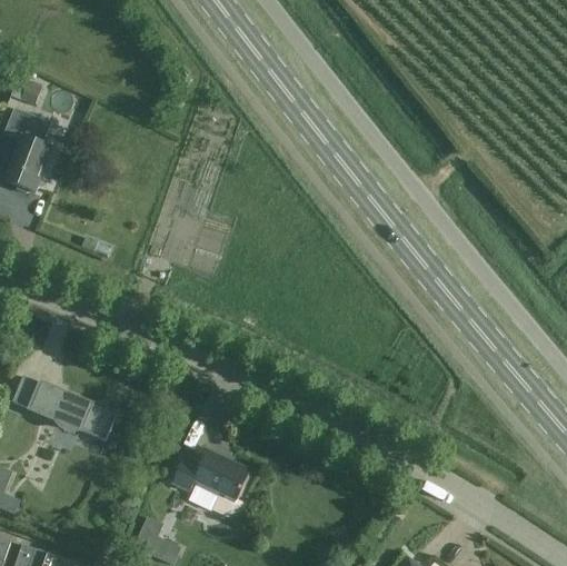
[(27,82),(20,99),(33,105),(40,88),(27,82)]
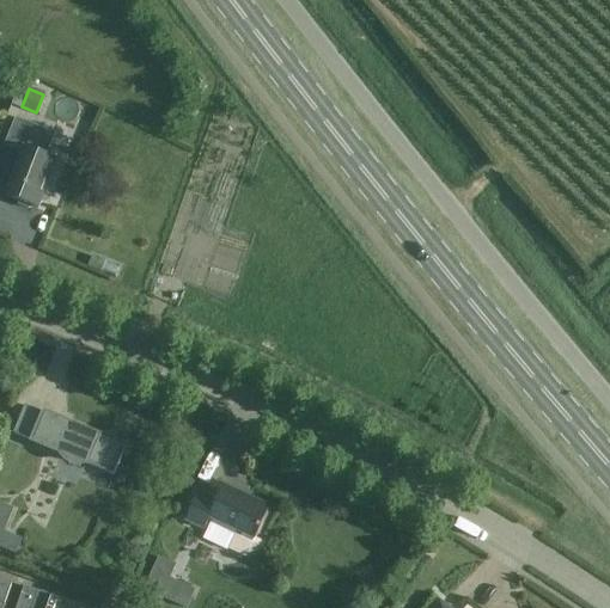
[(18,203),(26,207),(31,204),(35,206),(37,202),(41,200),(47,186),(44,182),(55,157),(46,153),(54,130),(13,115),(4,142),(22,149),(4,194),(16,198),(18,203)]
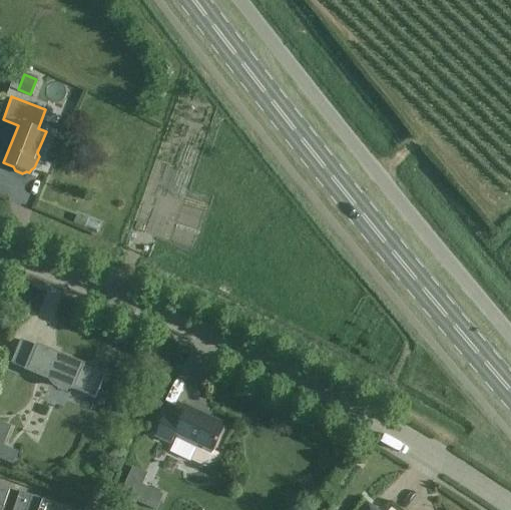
[(76,214),(73,222),(84,226),(87,218),(76,214)]
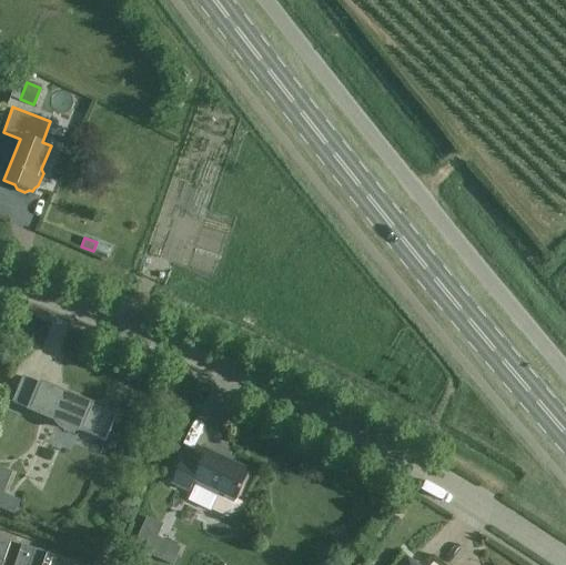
[(12,401),(30,407),(105,440),(115,413),(22,374),(12,401)]
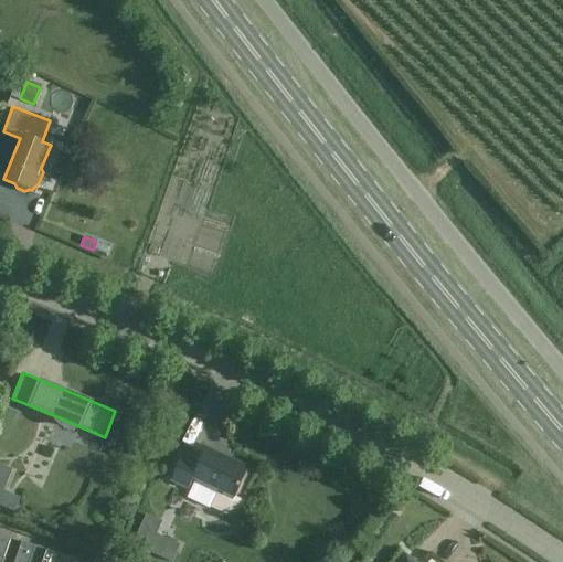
[(190,437),(198,411),(186,406),(177,434),(190,437)]
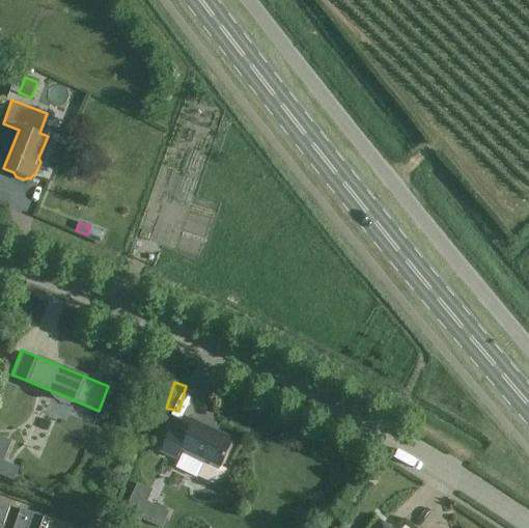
[(60,413),(64,399),(48,395),(44,409),(60,413)]
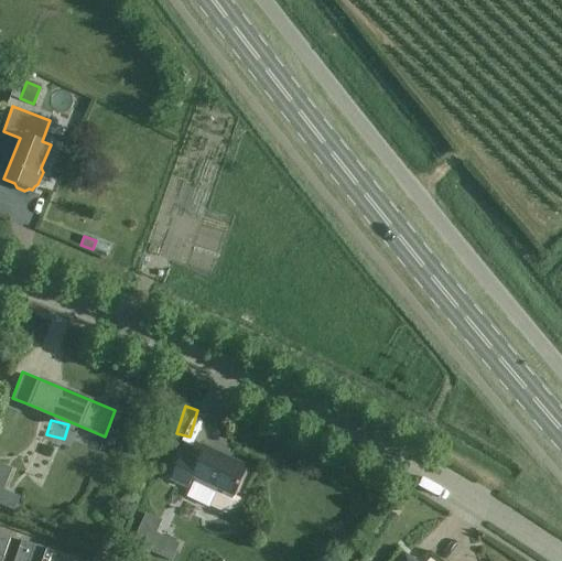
[(181,452),(169,478),(186,487),(192,475),(215,486),(208,499),(229,508),(240,505),(244,499),(235,495),(247,468),(218,455),(220,451),(206,443),(204,449),(198,460),(181,452)]
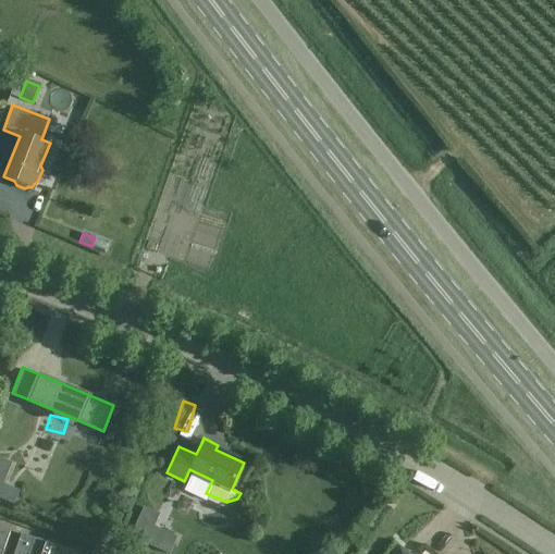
[(0,482),(0,497),(11,503),(16,490),(0,482)]
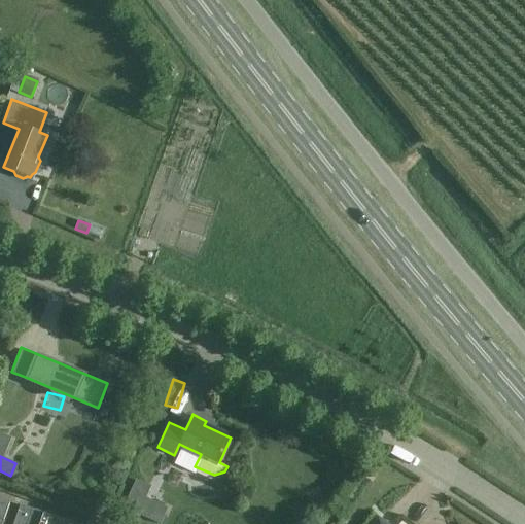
[(134,478),(121,505),(136,513),(149,485),(134,478)]
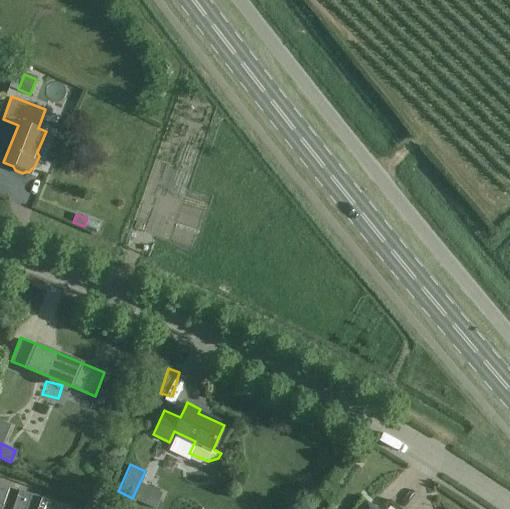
[(0,508),(69,508),(21,492),(15,508),(1,508),(3,505),(2,504),(8,487),(0,484),(0,508)]
